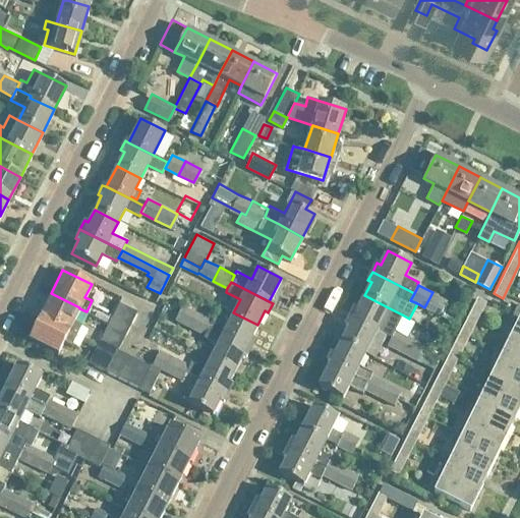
[(448,299),(432,292),(424,307),(440,314),(448,299)]
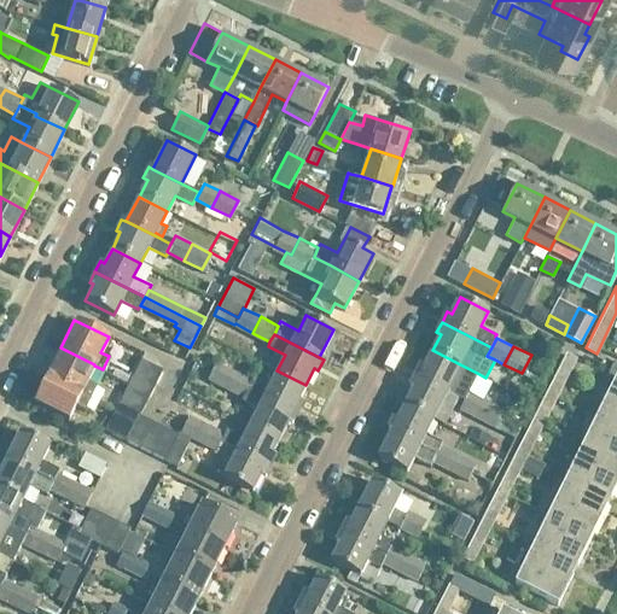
[(60,348),(47,375),(89,396),(95,384),(87,379),(94,366),(94,364),(60,348)]
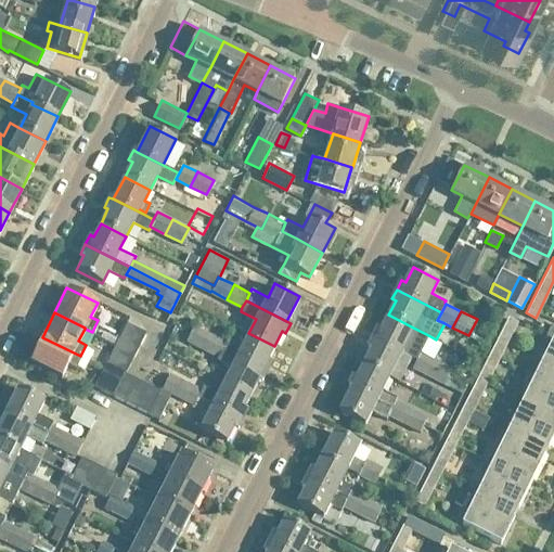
[(377,328),(372,336),(376,338),(401,351),(412,357),(416,359),(421,350),(428,335),(413,328),(388,315),(381,329),(377,328)]
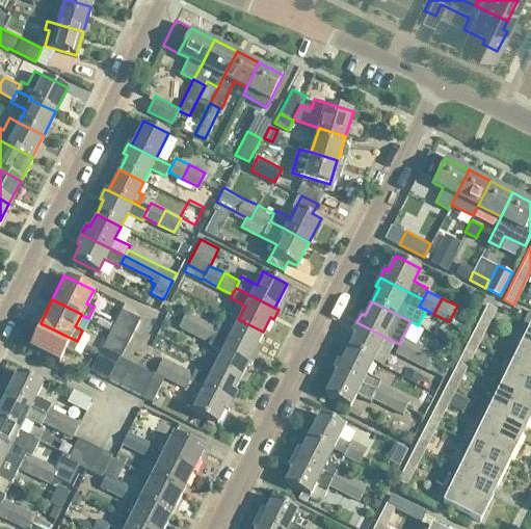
[(487,302),(398,479),(407,483),(408,480),(416,468),(437,425),(445,408),(497,308),(487,302)]
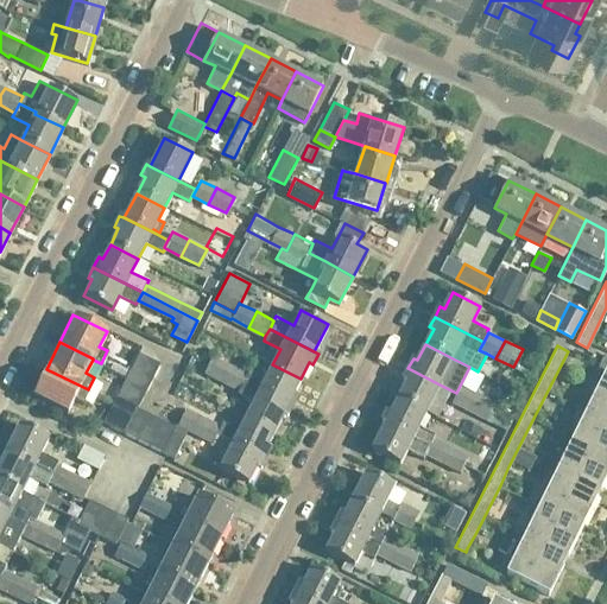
[(139,351),(127,374),(149,385),(159,362),(139,351)]
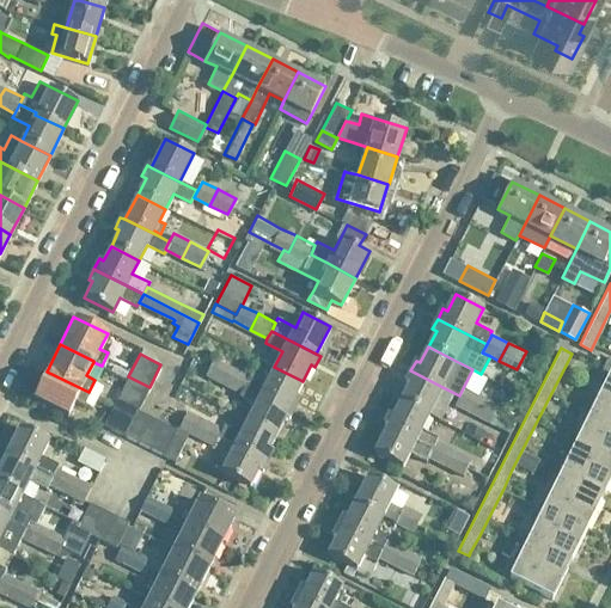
[(222,384),(232,366),(214,356),(206,375),(222,384)]
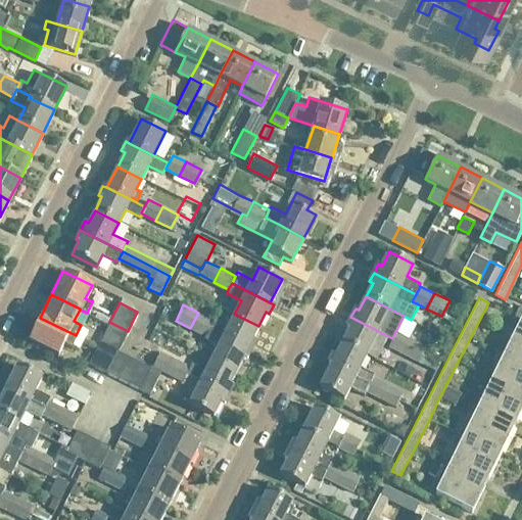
[(515,315),(521,319),(507,348),(521,356),(521,305),(519,304),(515,315)]
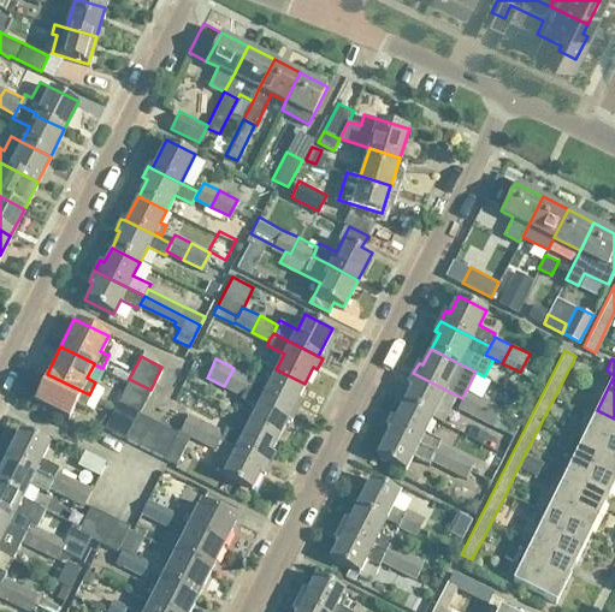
[(242,396),(247,386),(252,378),(234,368),(224,386),(242,396)]
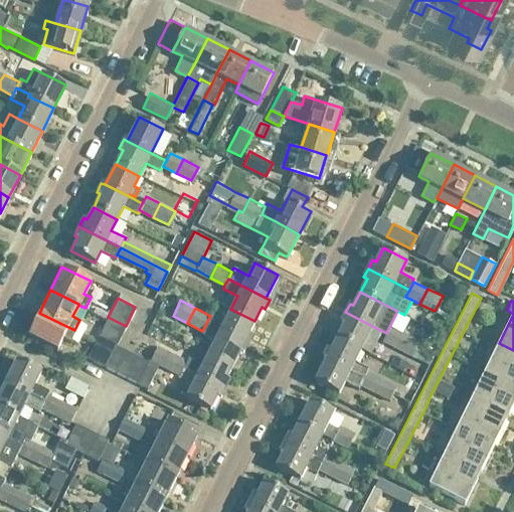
[(243,342),(246,344),(250,336),(247,334),(254,321),(230,309),(225,320),(211,313),(210,316),(206,323),(243,342)]
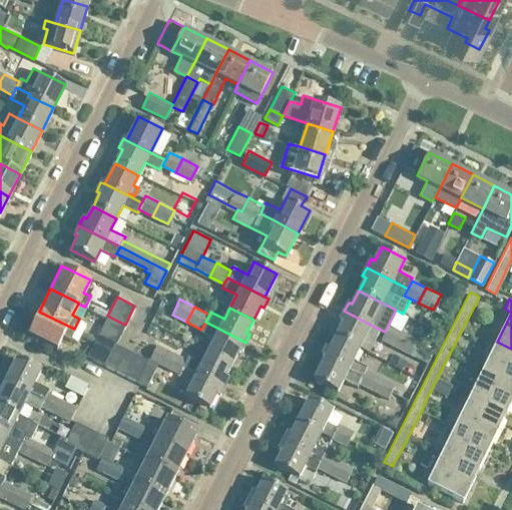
[(337,335),(360,347),(369,352),(380,330),(371,325),(348,313),(344,311),(340,320),(343,322),(337,335)]
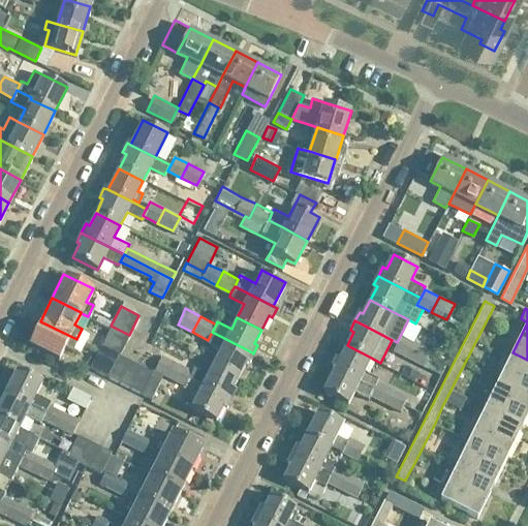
[(76,339),(40,321),(29,344),(57,358),(64,344),(72,348),(76,339)]
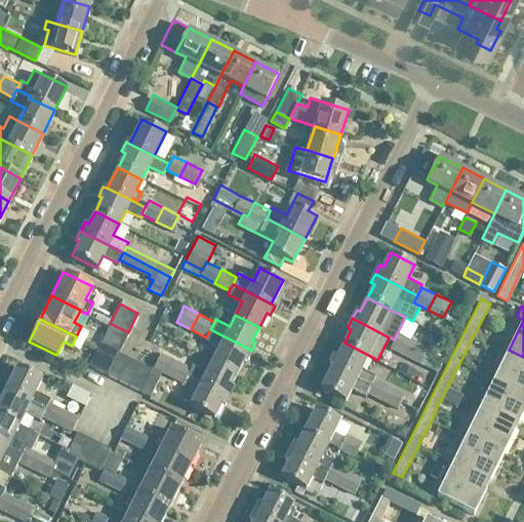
[(110,323),(107,329),(125,338),(128,332),(110,323)]
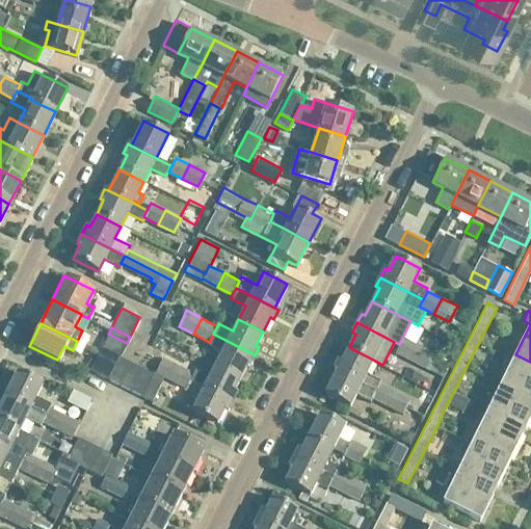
[(108,334),(102,346),(117,354),(120,355),(127,343),(108,334)]
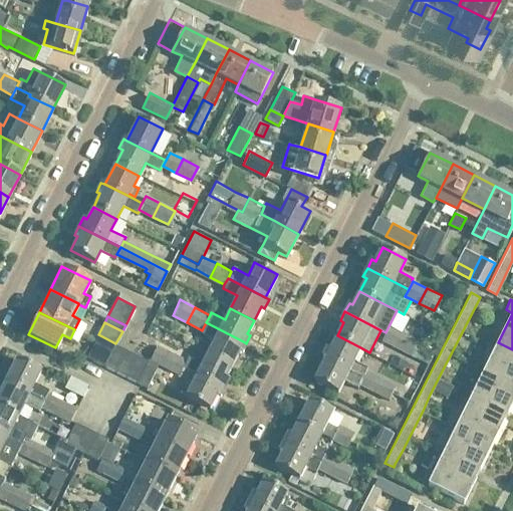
[(216,337),(208,351),(231,363),(238,350),(242,352),(246,343),(243,341),(206,322),(202,330),(216,337)]
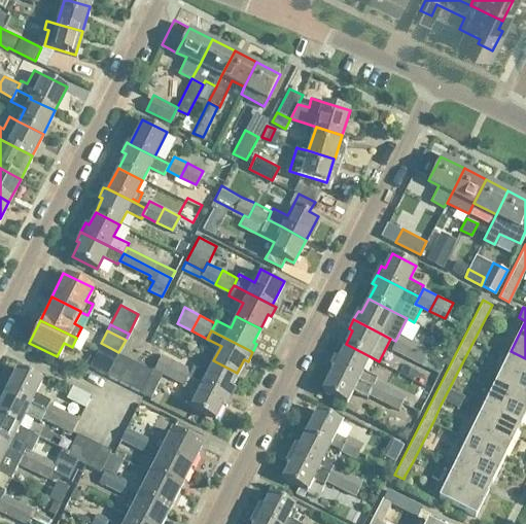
[(395,341),(391,348),(421,363),(425,356),(435,361),(437,357),(435,356),(437,353),(429,349),(429,348),(399,333),(395,341)]
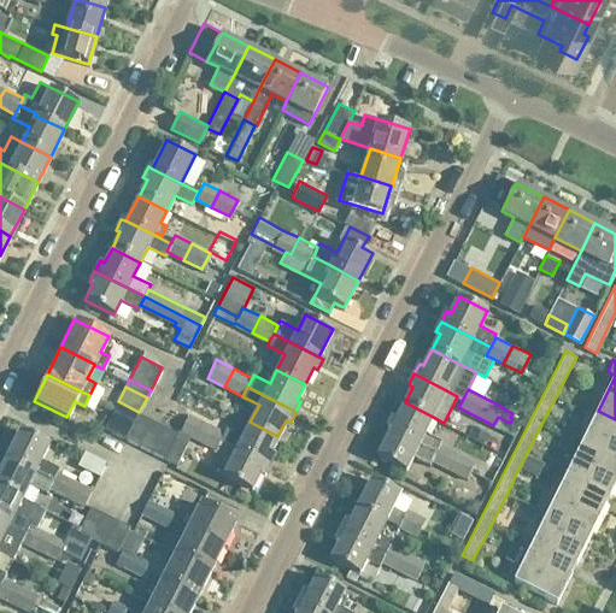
[(136,411),(118,401),(104,426),(123,436),(136,411)]
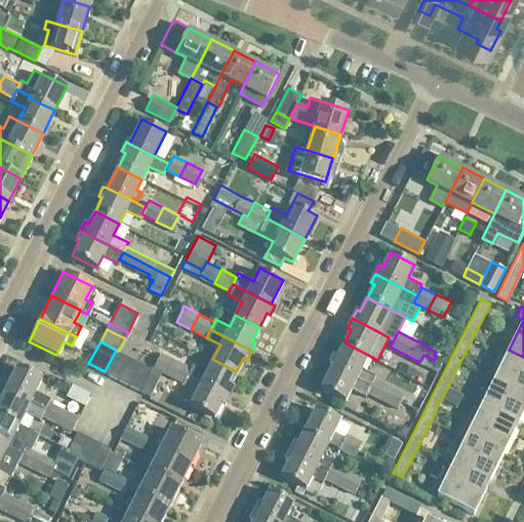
[(362,367),(368,355),(345,343),(337,357),(333,355),(328,364),(332,366),(356,378),(370,386),(373,377),(375,374),(362,367)]
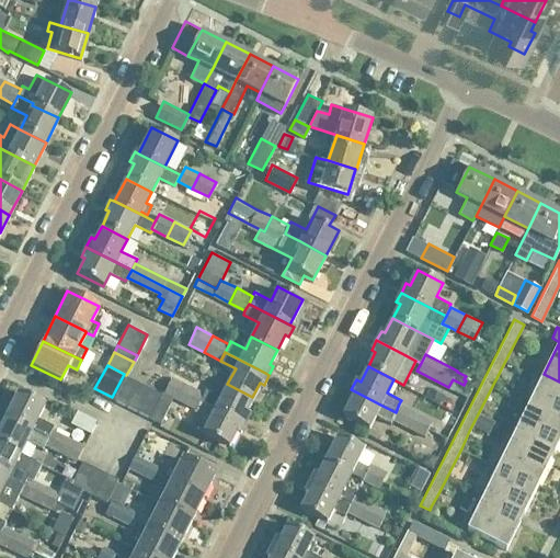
[(126,375),(124,374),(112,397),(125,403),(137,380),(126,375)]
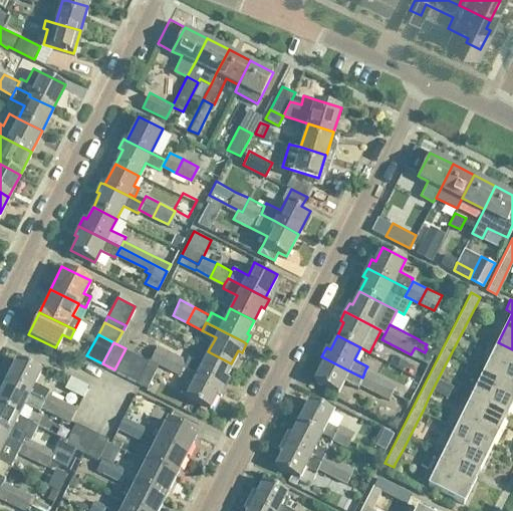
[(512,349),(498,342),(484,370),(512,385),(512,349)]
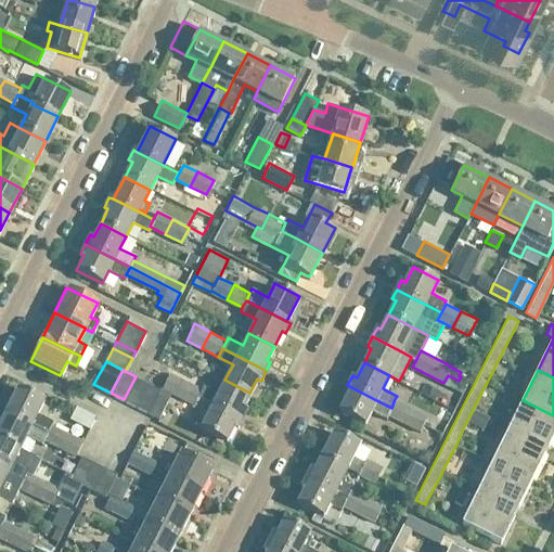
[(160,386),(159,388),(162,390),(160,393),(150,413),(157,416),(158,418),(171,393),(177,396),(185,380),(170,372),(162,387),(160,386)]
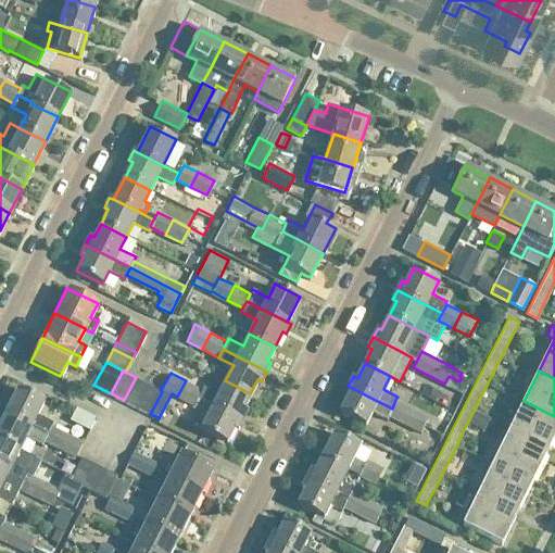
[(136,377),(124,400),(137,406),(148,384),(142,381),(136,377)]
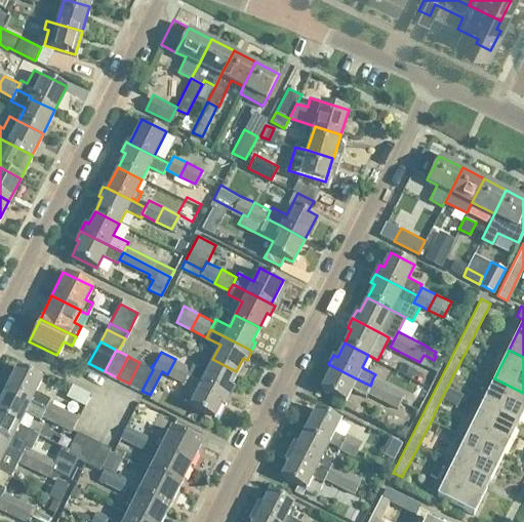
[(183,382),(187,373),(190,366),(175,359),(167,374),(183,382)]
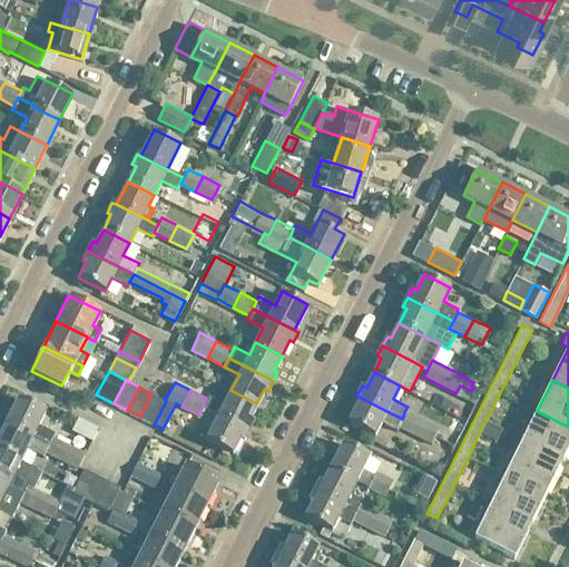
[(244,427),(248,429),(253,419),(249,418),(256,403),(231,390),(224,403),(208,394),(206,398),(203,406),(244,427)]
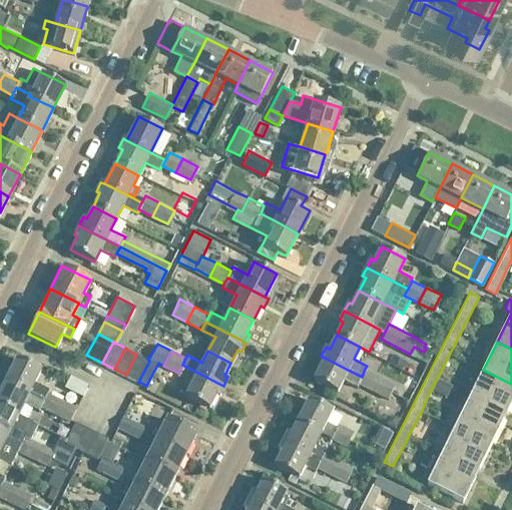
[(145,359),(136,354),(126,375),(138,382),(148,363),(149,361),(147,359),(145,362),(144,361),(145,359)]
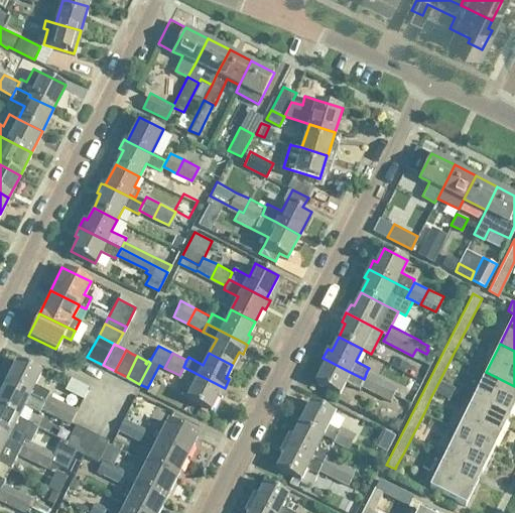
[(16,358),(4,382),(42,401),(47,391),(33,384),(40,370),(16,358)]
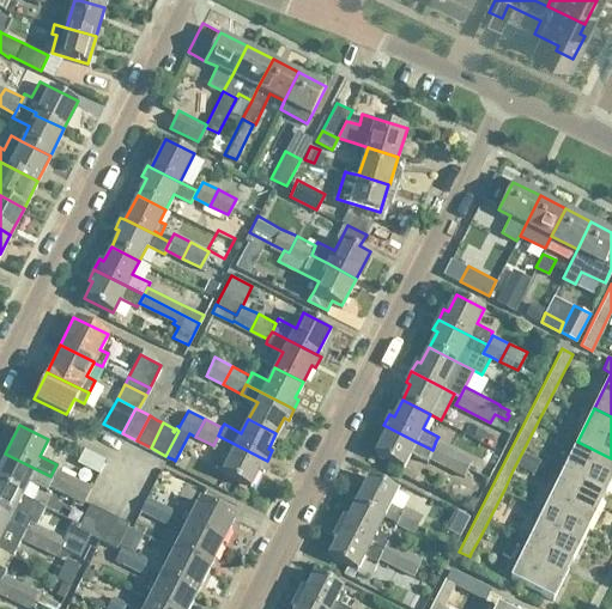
[(416,442),(388,427),(375,454),(403,468),(411,452),(426,461),(429,457),(428,457),(432,450),(416,442)]
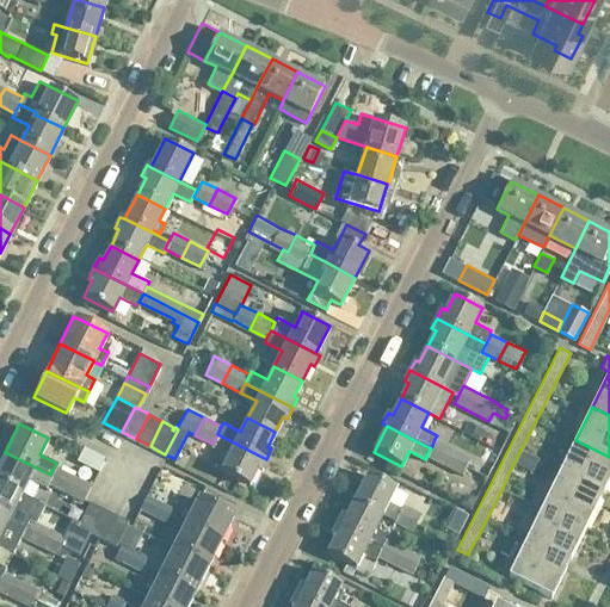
[(262,457),(217,434),(213,444),(211,446),(228,454),(221,470),(248,484),(257,468),(262,470),(266,459),(262,457)]
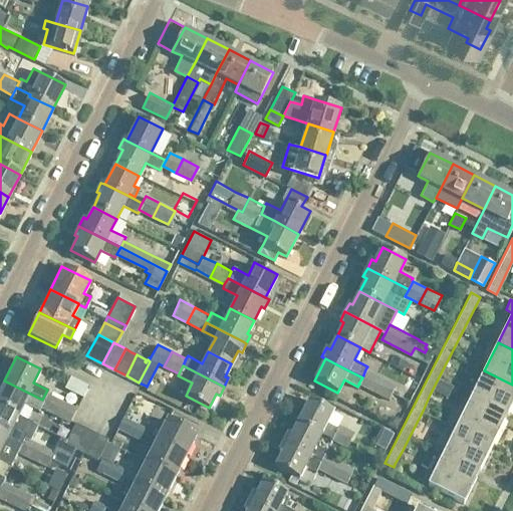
[(358,384),(359,384),(373,391),(380,377),(365,369),(362,377),(358,384)]
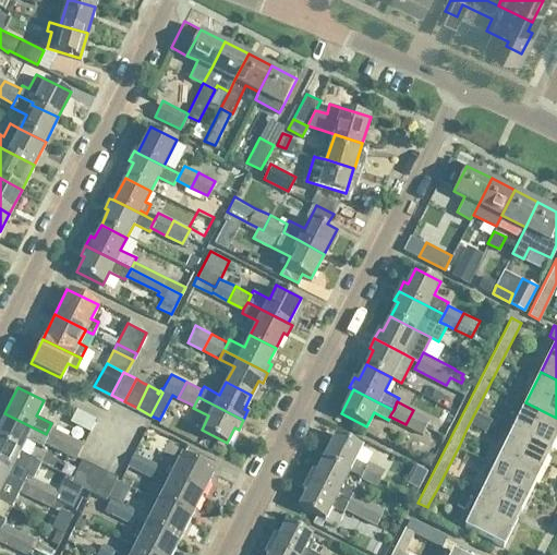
[(556,418),(525,402),(510,433),(548,451),(556,434),(556,418)]
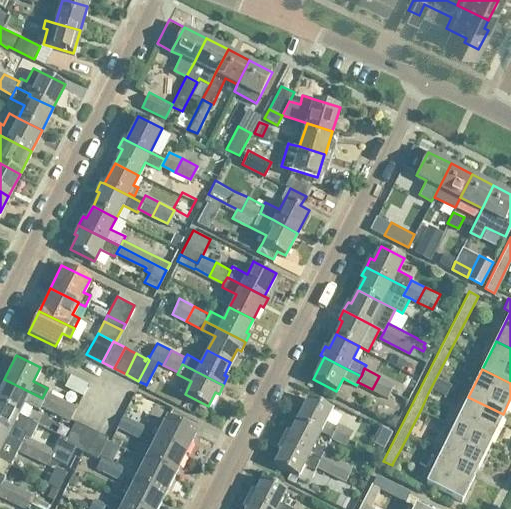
[(68,374),(66,384),(85,387),(86,378),(68,374)]
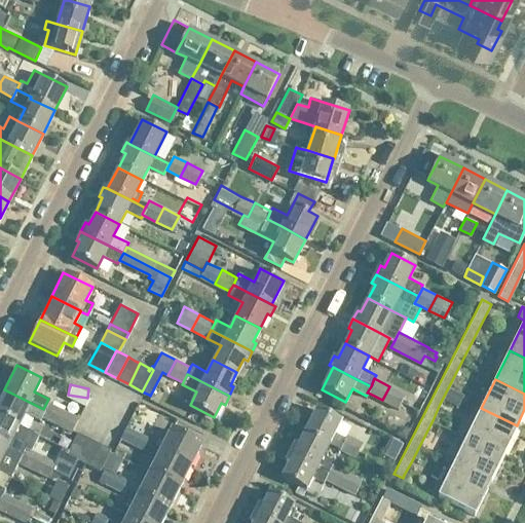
[(404,394),(389,386),(382,400),(397,408),(404,394)]
